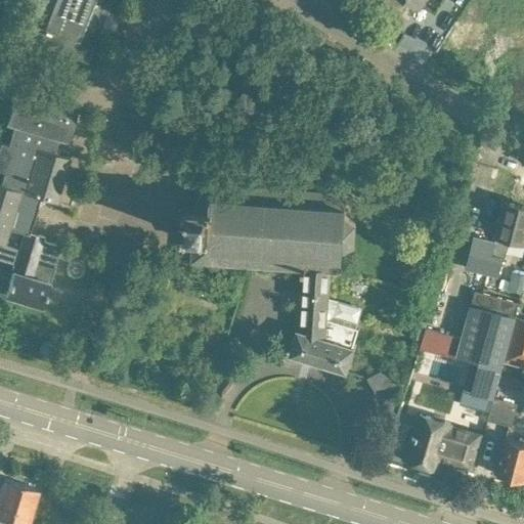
[(87,62),(112,0),(31,0),(17,35),(87,62)]
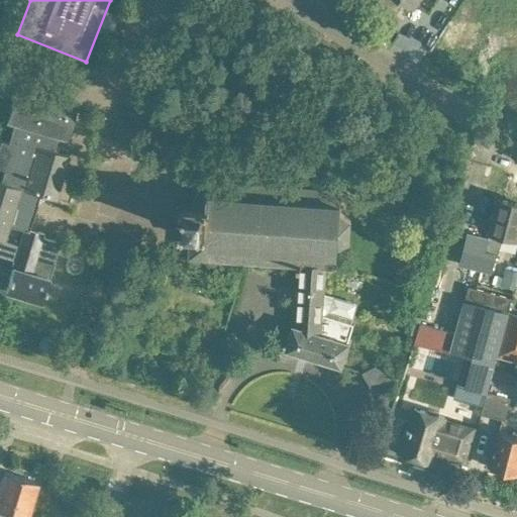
[(399,0),(414,9),(419,0),(399,0)]
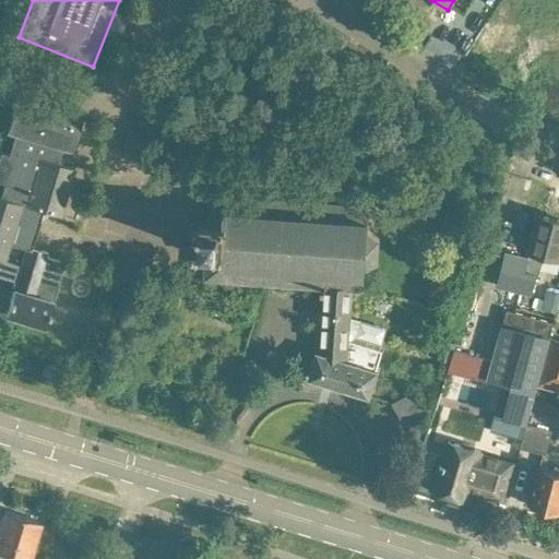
[(59,216),(74,168),(55,163),(59,147),(72,152),(83,116),(16,95),(7,131),(14,134),(9,154),(0,152),(0,182),(4,185),(0,197),(0,257),(4,259),(9,244),(25,249),(26,247),(31,248),(34,238),(36,238),(40,221),(39,219),(43,211),(59,216)]
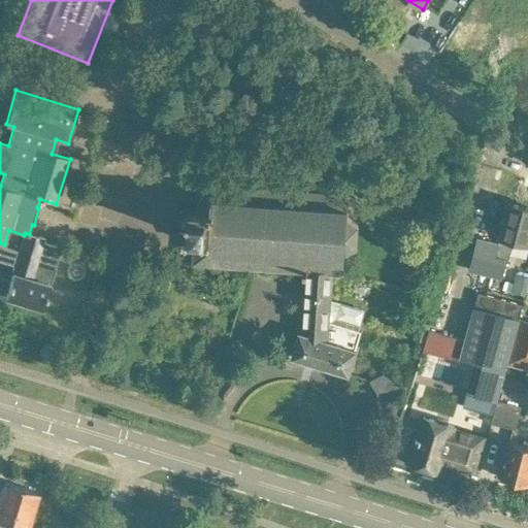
[(195,262),(306,270),(333,272),(333,270),(342,271),(343,253),(356,248),(358,224),(347,219),(348,195),(200,184),(198,208),(185,207),(183,236),(196,237),(195,262)]
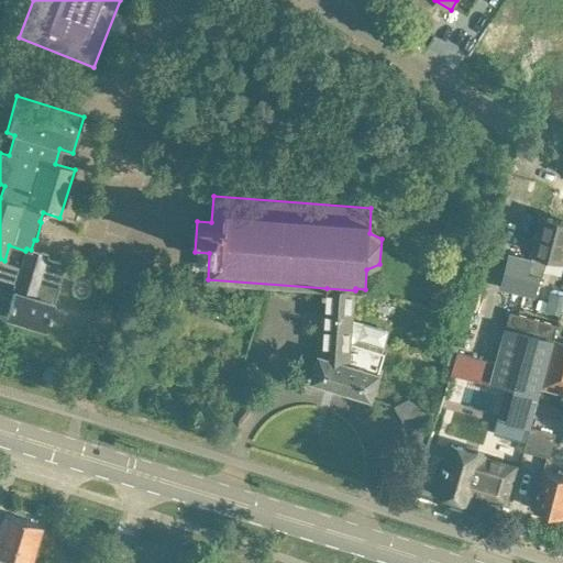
[(531,260),(528,272),(541,276),(542,276),(548,255),(562,258),(562,221),(542,217),(531,260)]
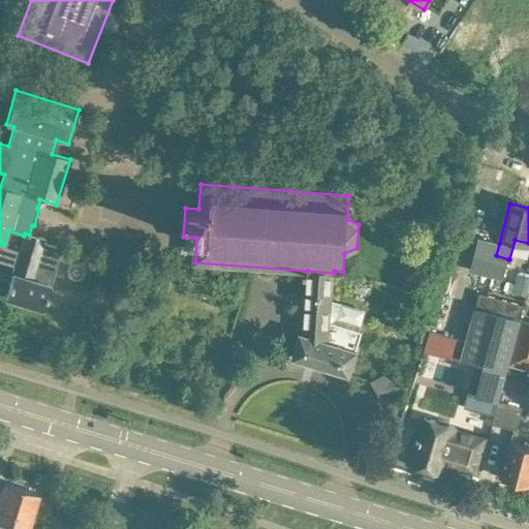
[(38,262),(45,240),(29,235),(25,234),(24,236),(5,298),(42,309),(50,284),(55,267),(38,262)]
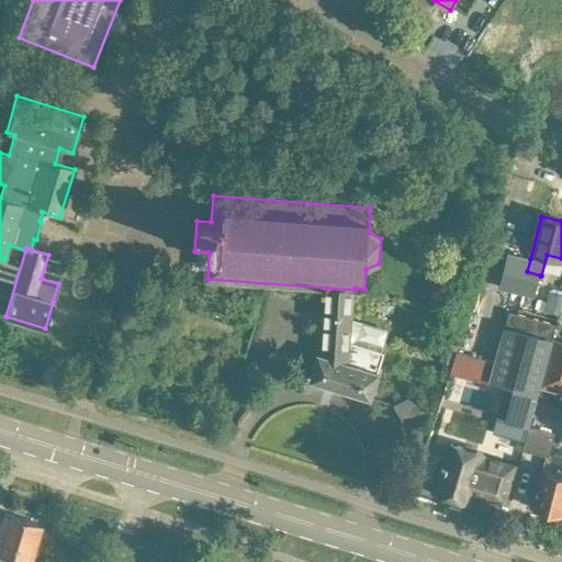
[(508,254),(499,288),(535,296),(540,276),(527,271),(530,259),(508,254)]
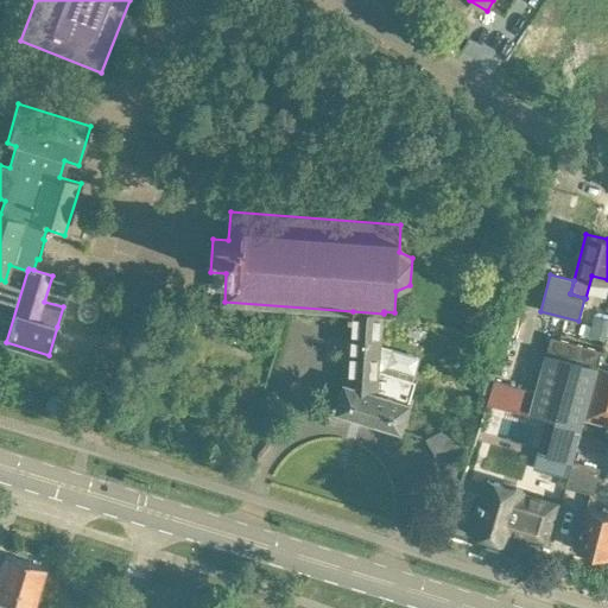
[(353,311),(350,349),(380,352),(381,352),(381,344),(384,314),(353,311)]
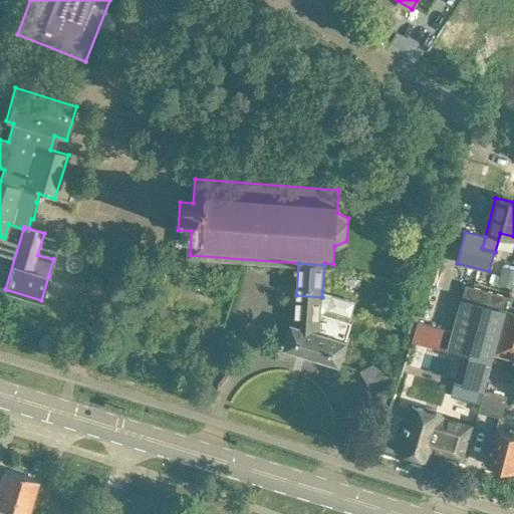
[(465,285),(449,349),(470,355),(462,384),(484,391),(494,355),(505,309),(509,297),(465,285)]
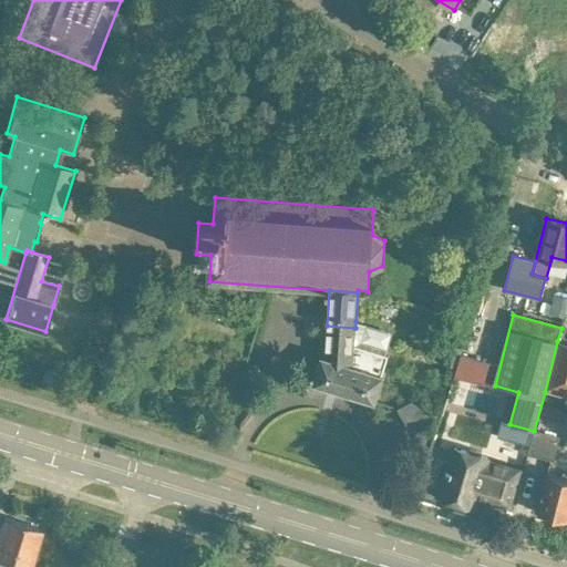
[(354,328),(327,326),(325,357),(321,357),(318,367),(313,383),(318,385),(375,402),(381,381),(389,357),(389,356),(378,352),(362,348),(353,344),(354,328)]
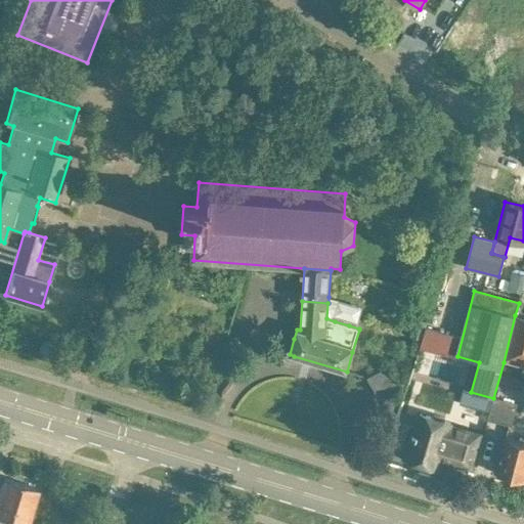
[(416,315),(409,335),(420,338),(426,318),(416,315)]
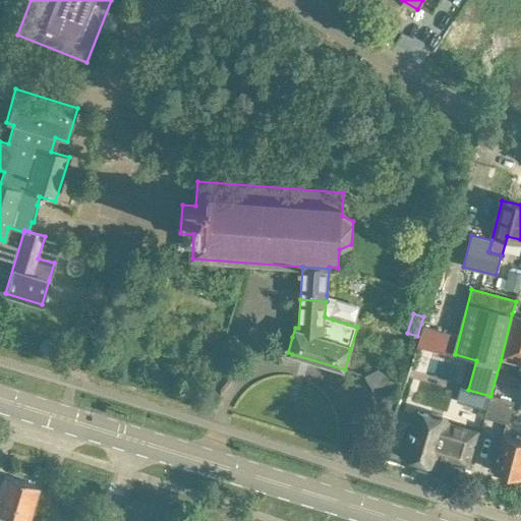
[(520,315),(512,313),(501,360),(520,365),(520,315)]
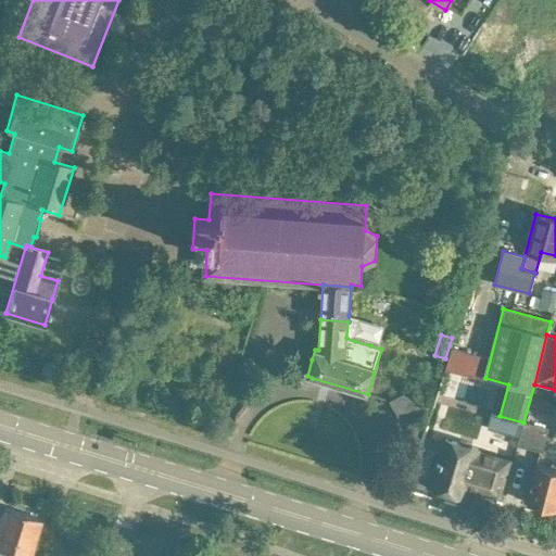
[(519,446),(543,453),(550,429),(526,422),(519,446)]
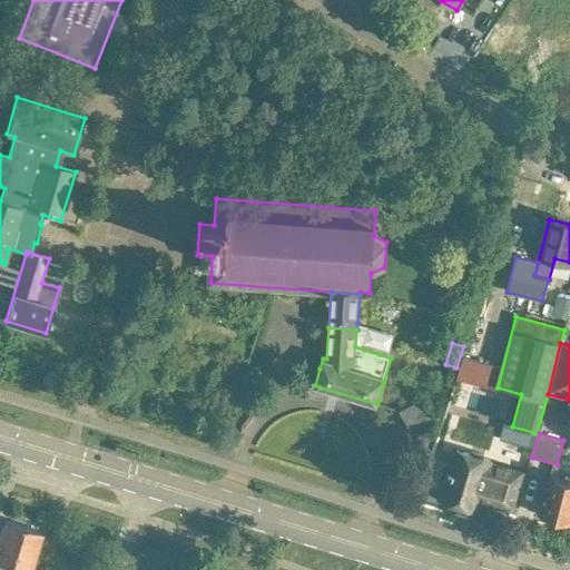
[(446,474),(440,499),(445,500),(448,502),(450,504),(452,505),(455,505),(459,504),(475,510),(479,500),(511,509),(522,472),(490,463),(490,460),(458,450),(451,472),(450,472),(449,474),(446,474)]
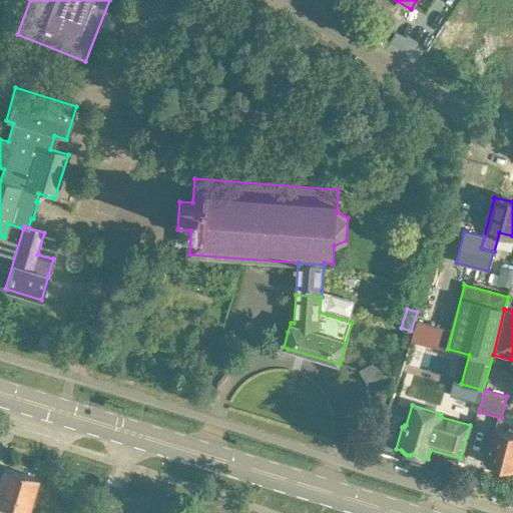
[(490,444),(485,463),(498,466),(500,471),(509,473),(512,470),(512,432),(494,428),(490,444)]
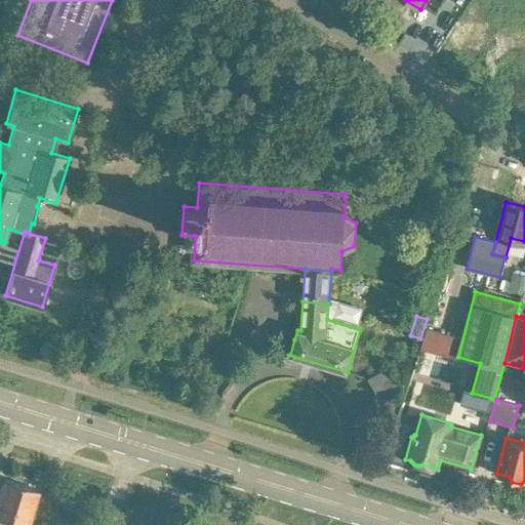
[(0,524),(27,524),(37,489),(4,479),(0,491),(0,524)]
